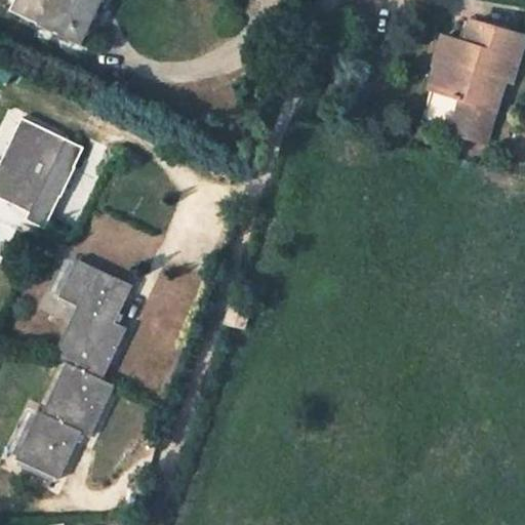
[(18,0),(14,11),(40,24),(51,0),(18,0)]
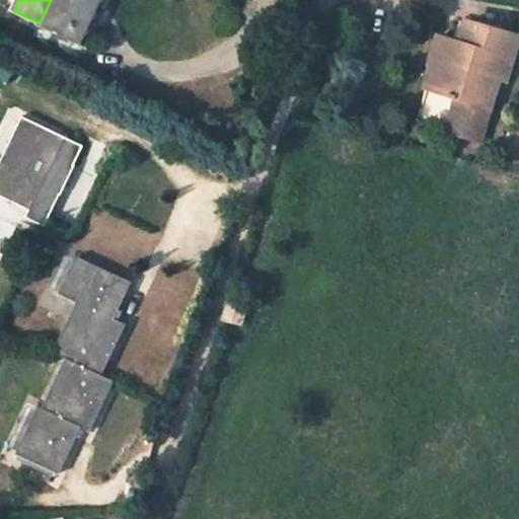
[(51,0),(40,23),(83,44),(102,0),(51,0)]
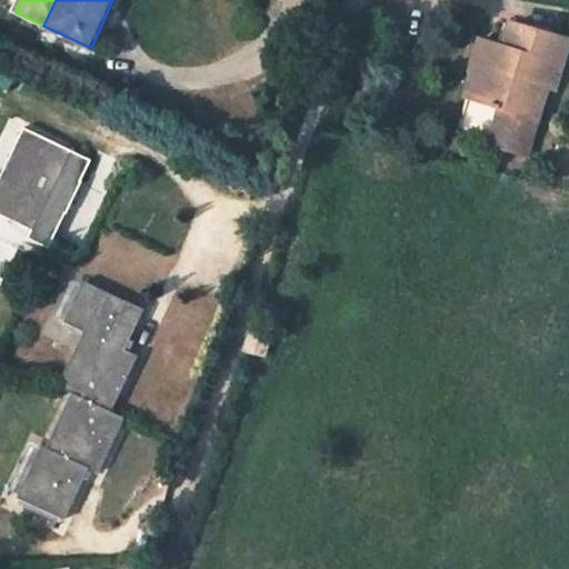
[(568,46),(568,38),(515,22),(507,48),(483,40),(473,71),(477,72),(483,73),(476,99),(470,97),(459,133),(491,142),(496,123),(533,135),(550,85),(557,87),(568,46)]
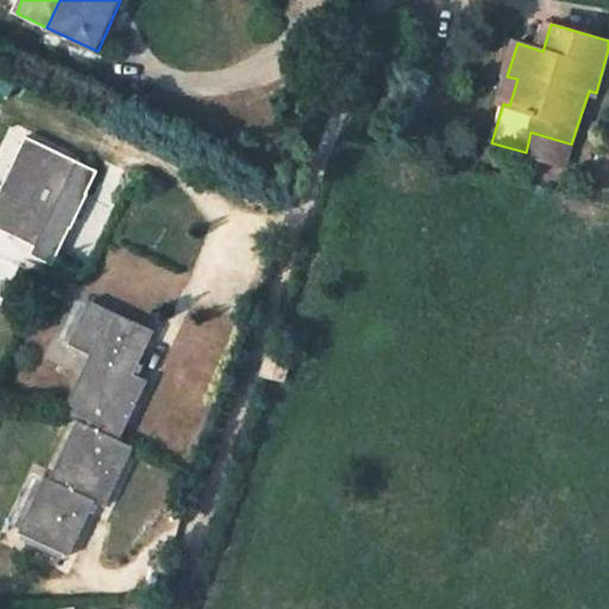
[(510,77),(503,104),(509,106),(518,79),(510,77)]
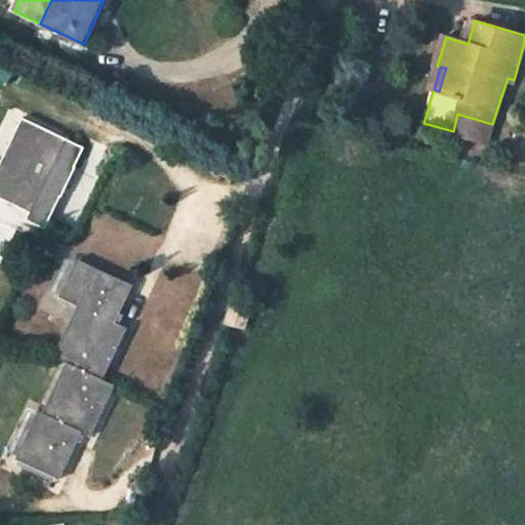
[(453,131),(487,142),(492,124),(457,114),(453,131)]
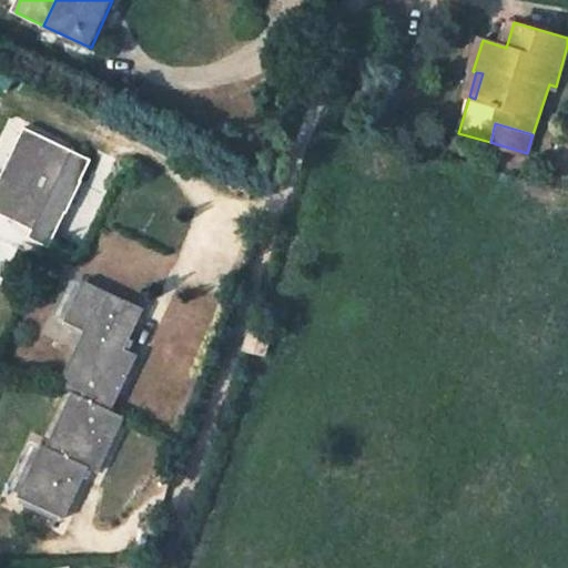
[(0,214),(32,230),(28,237),(49,247),(91,160),(24,128),(0,179),(0,214)]
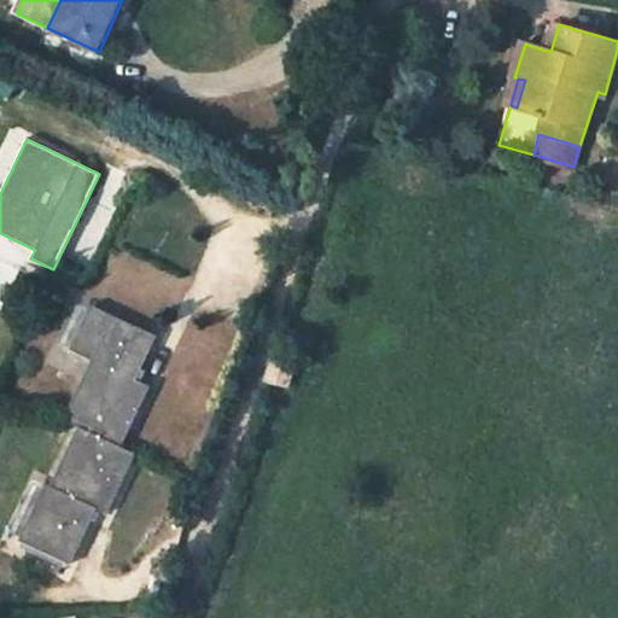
[(92,304),(71,349),(94,360),(66,419),(81,426),(53,487),(48,484),(22,541),(73,565),(99,508),(110,514),(138,454),(122,447),(151,385),(138,378),(157,334),(92,304)]
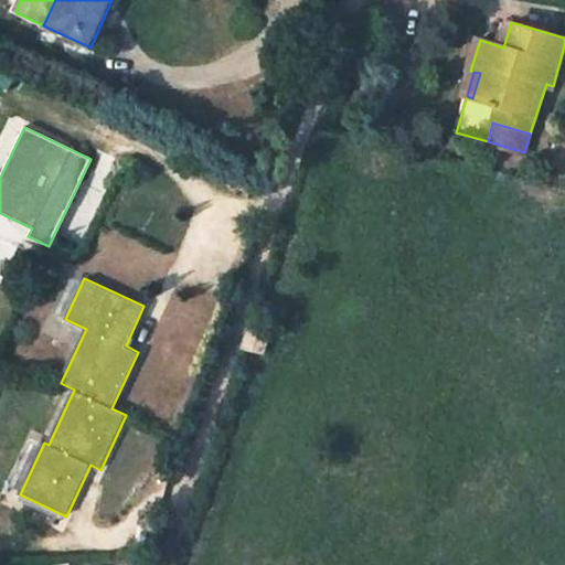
[(264,353),(269,333),(251,328),(244,348),(264,353)]
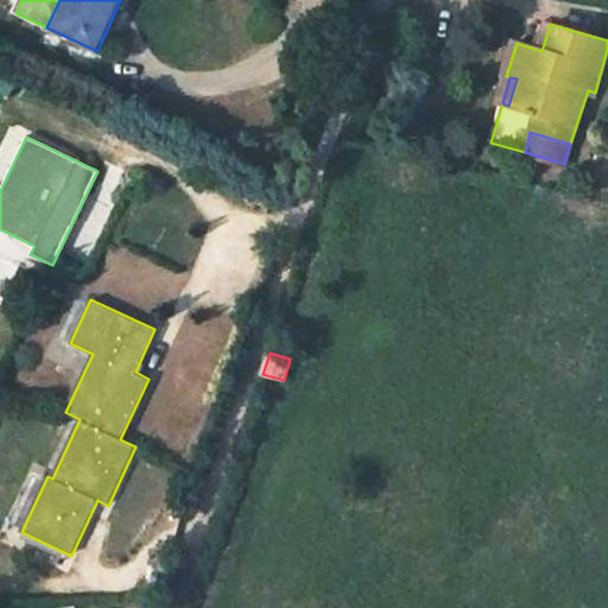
All buildings are outlined.
